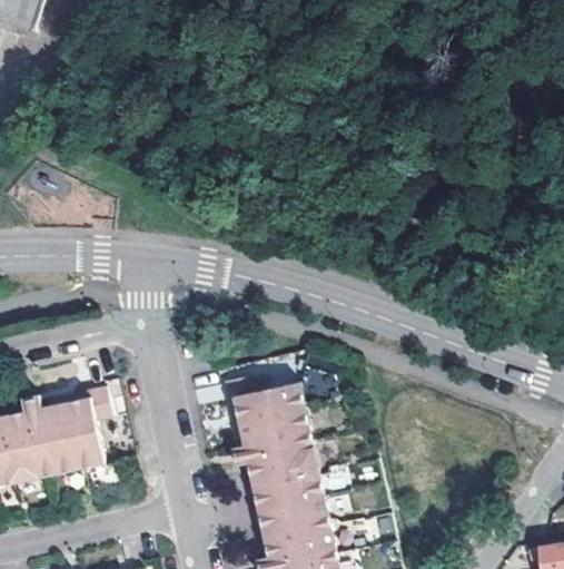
[(0,15),(33,26),(41,0),(0,0),(0,15)]
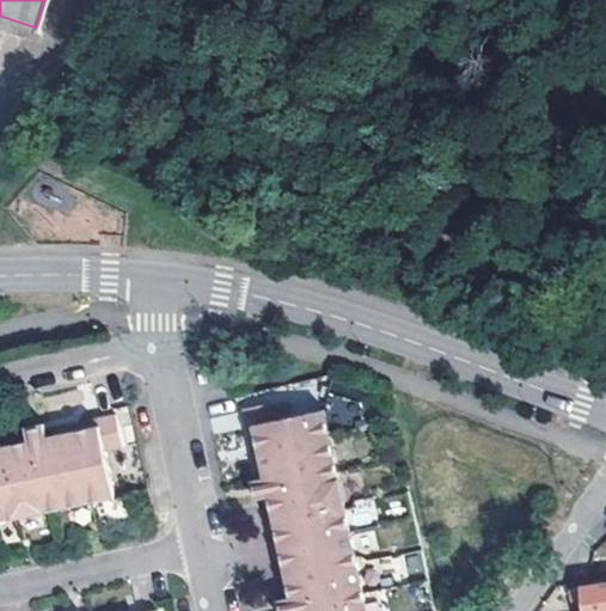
[(361,610),(319,414),(274,423),(269,405),(238,413),(243,434),(250,432),(261,482),(252,482),(246,484),(249,492),(251,503),(264,501),(286,600),(273,604),(273,610),(361,610)]
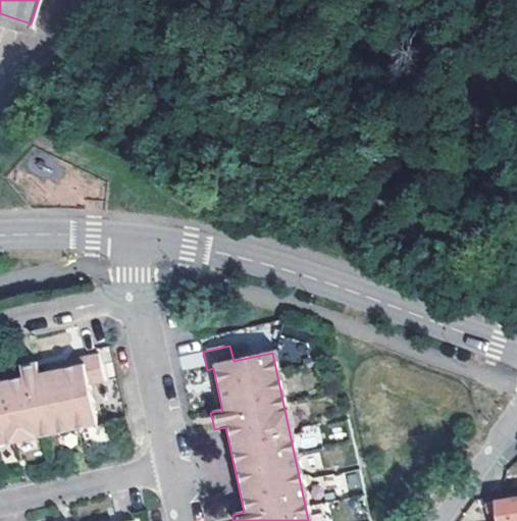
[(20,376),(0,380),(0,443),(94,423),(86,384),(100,380),(94,355),(78,358),(79,364),(36,372),(35,367),(34,362),(26,364),(18,365),(20,376)]
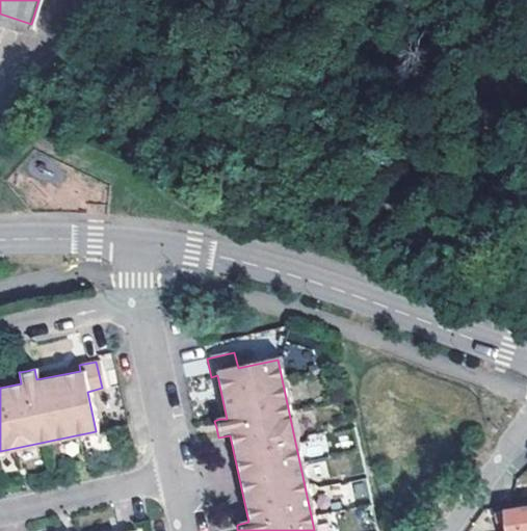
[(79,365),(35,374),(36,379),(80,371),(79,365)]
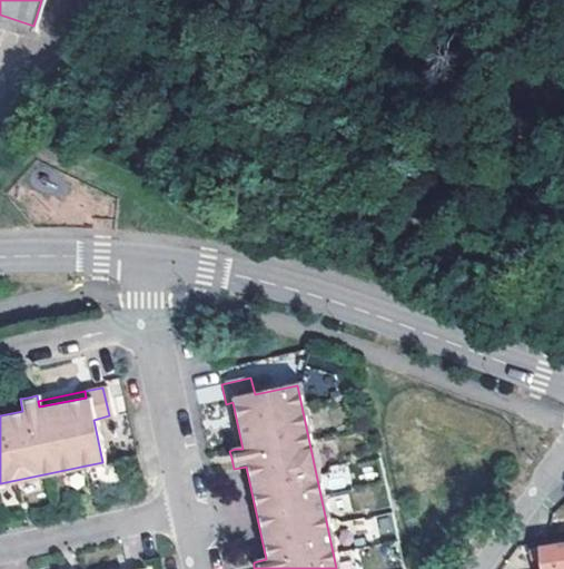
[(226,404),(235,449),(243,449),(233,402),(226,404)]
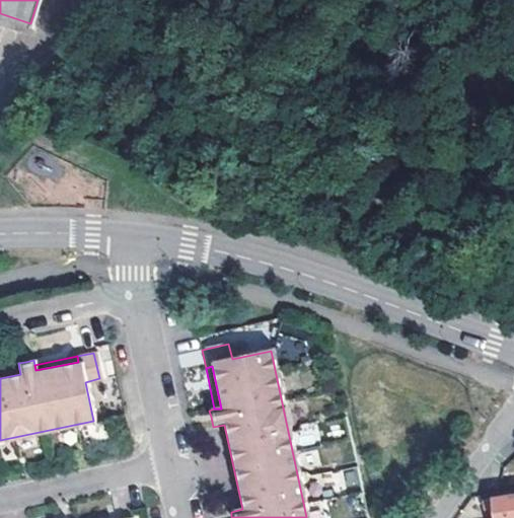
[(513,517),(513,495),(481,500),(482,508),(493,507),(494,517),(513,517)]
